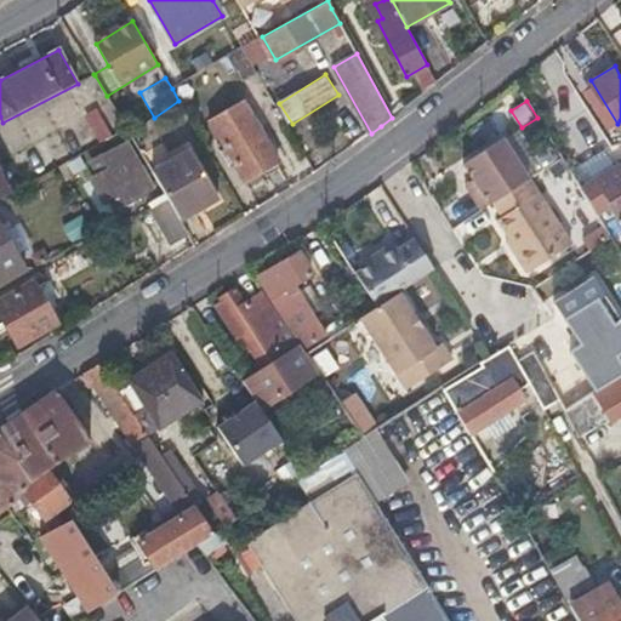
[(244,102),(211,121),(246,181),(279,161),(244,102)]
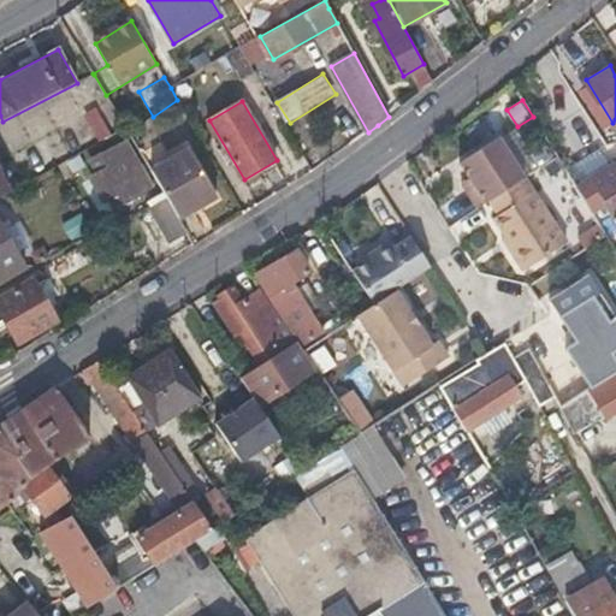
[(107,104),(86,112),(98,142),(118,134),(107,104)]
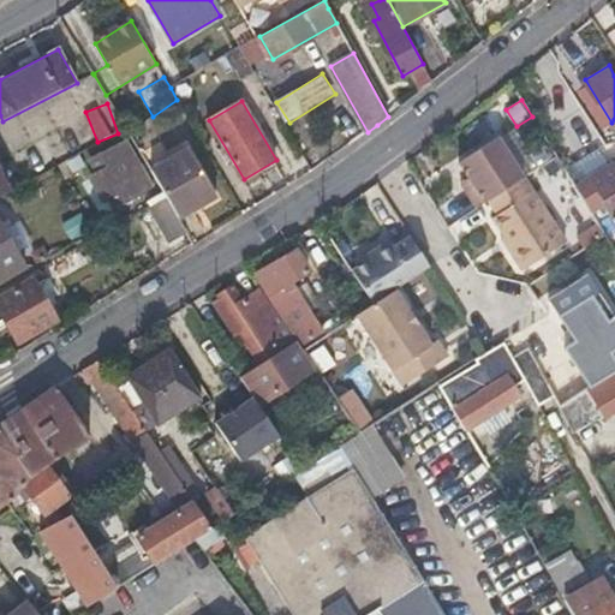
[(490,197),(526,175),(500,133),(460,159),(471,174),(476,183),(469,187),(479,204),(490,197)]
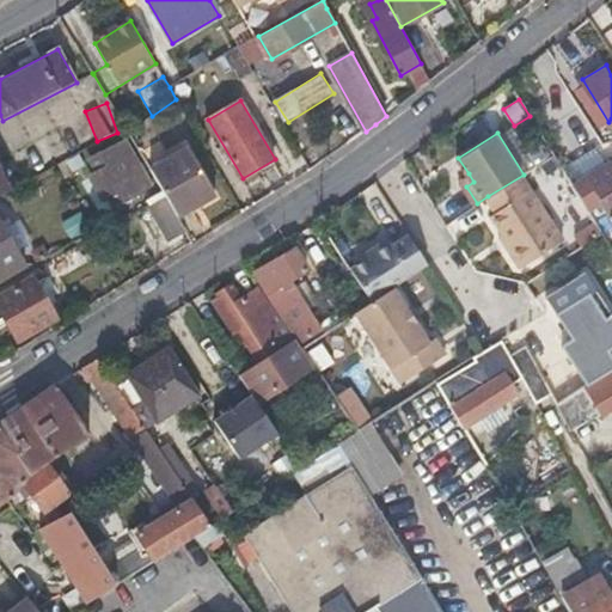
[(151,188),(127,145),(95,163),(101,173),(92,178),(105,200),(110,197),(116,208),(151,188)]
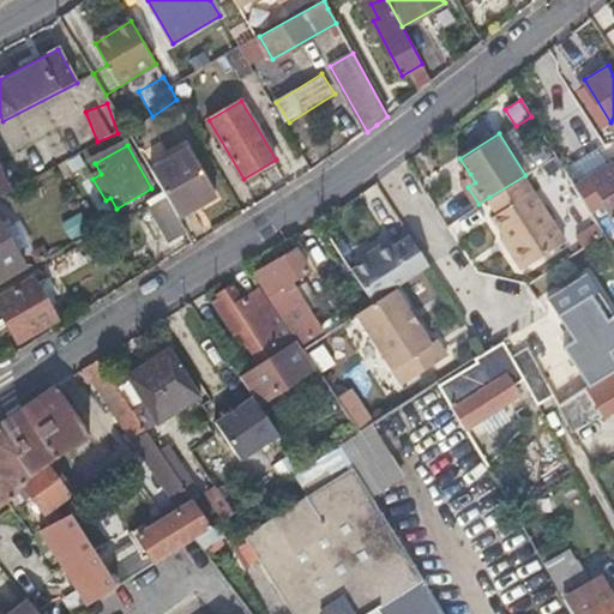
[(168,199),(179,217),(214,197),(187,151),(151,172),(168,199)]
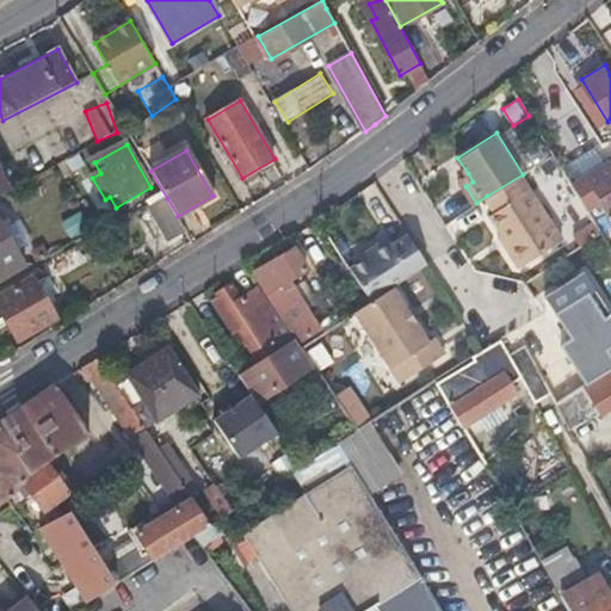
[(599,162),(571,180),(588,210),(600,203),(610,218),(610,170),(604,170),(599,162)]
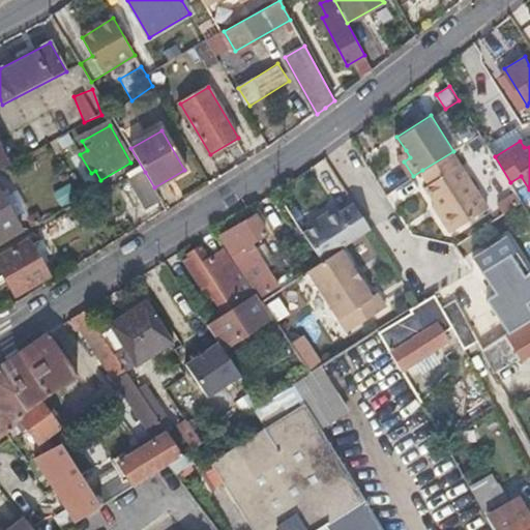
[(0,170),(8,166),(0,149),(0,170)]
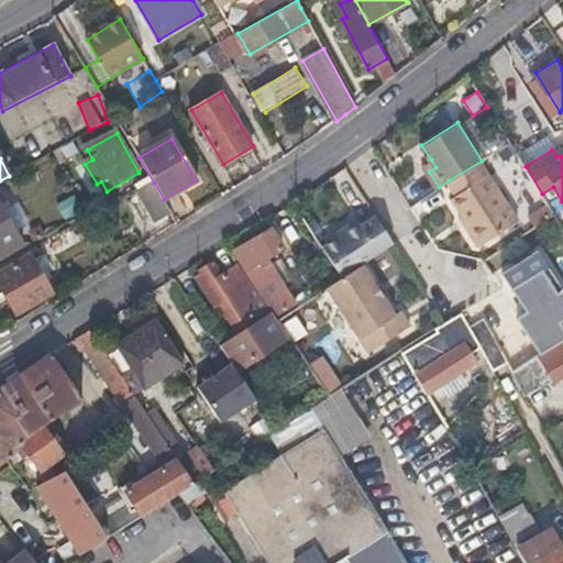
[(424,164),(429,172),(435,167),(431,159),(424,164)]
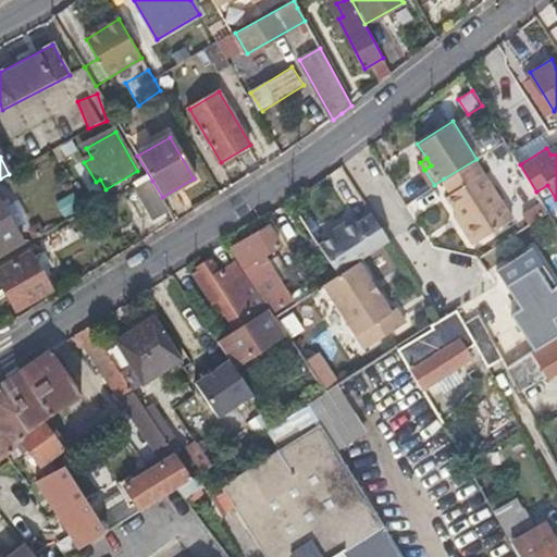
[(478,160),(477,159),(444,178),(453,192),(448,194),(463,220),(462,225),(471,239),(475,239),(512,218),(478,160)]
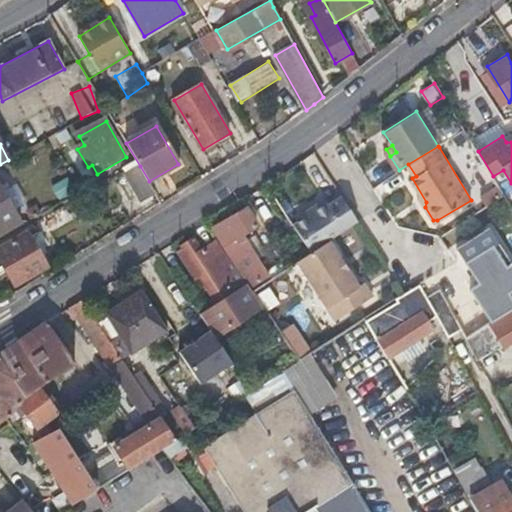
[(141,201),(155,192),(149,181),(140,166),(124,174),(141,201)]
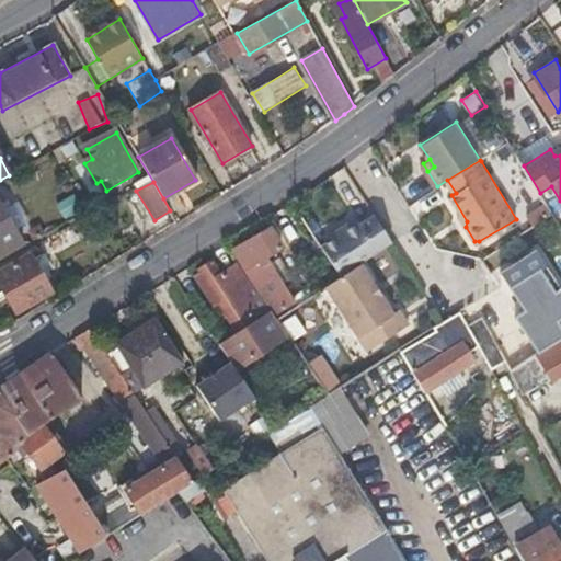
[(0,255),(7,252),(24,244),(6,210),(0,213),(0,255)]
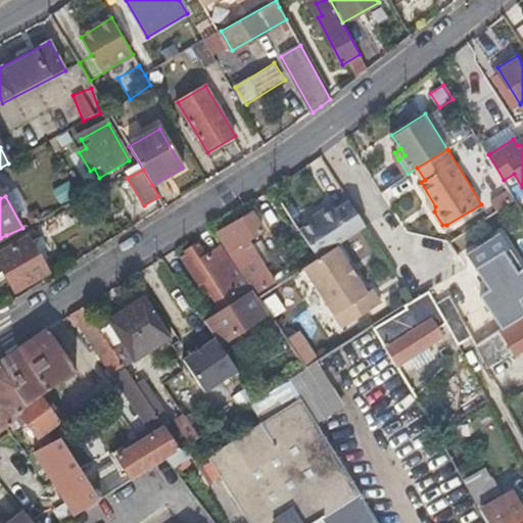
[(333,207),(298,231),(317,258),(336,246),(366,227),(349,202),(335,211),(333,207)]
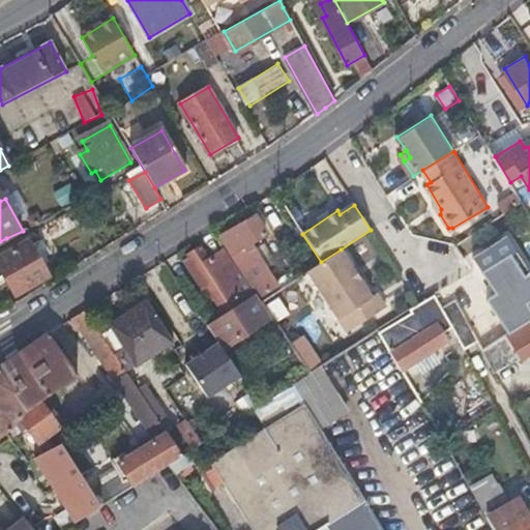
[(253,215),(218,236),(259,296),(275,285),(248,243),(265,234),(253,215)]
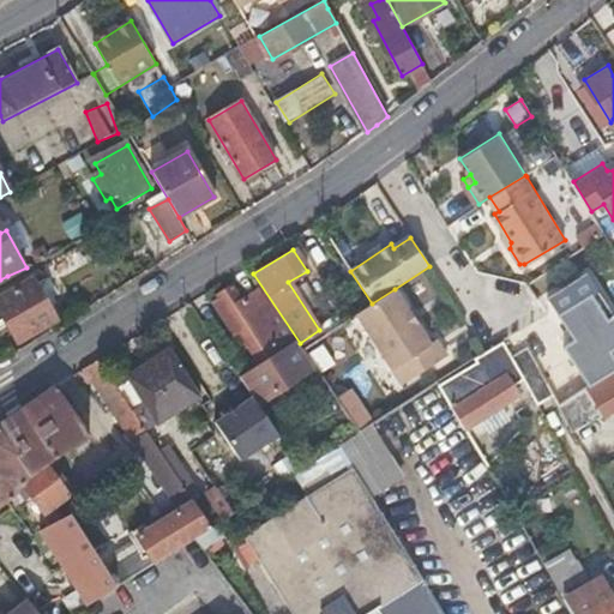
[(563,348),(589,387),(594,384),(613,369),(613,357),(609,350),(613,347),(613,315),(587,274),(548,299),(575,341),(563,348)]
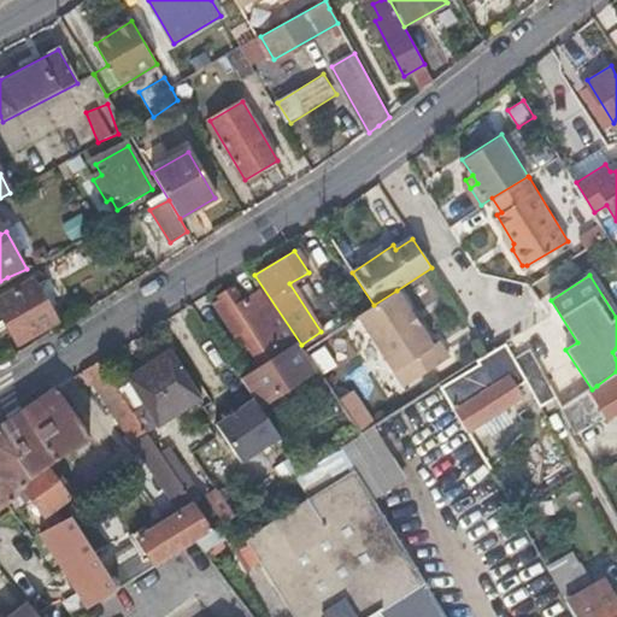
[(256,370),(241,378),(258,403),(313,365),(303,351),(259,287),(242,298),(230,282),(215,294),(217,295),(240,329),(257,353),(264,365),(256,370)]
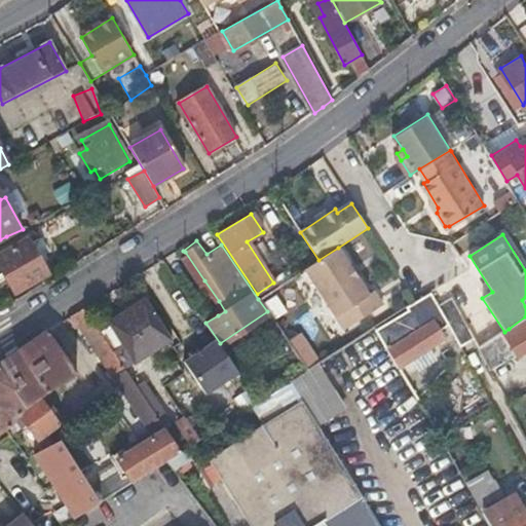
[(30,241),(0,257),(0,264),(15,293),(47,275),(30,241)]
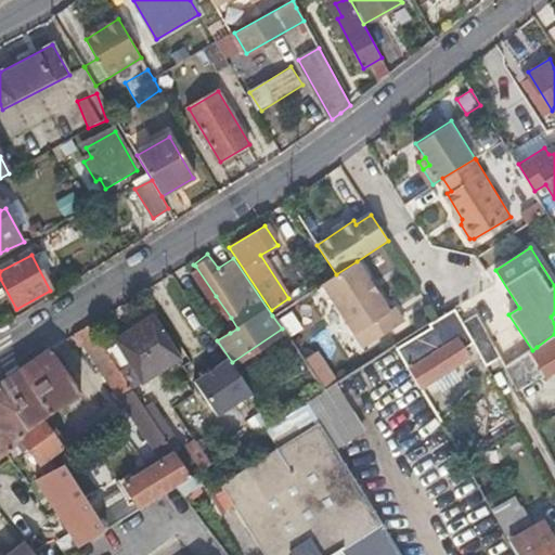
[(357,261),(336,274),(320,284),(362,348),(403,322),(394,307),(388,310),(357,261)]
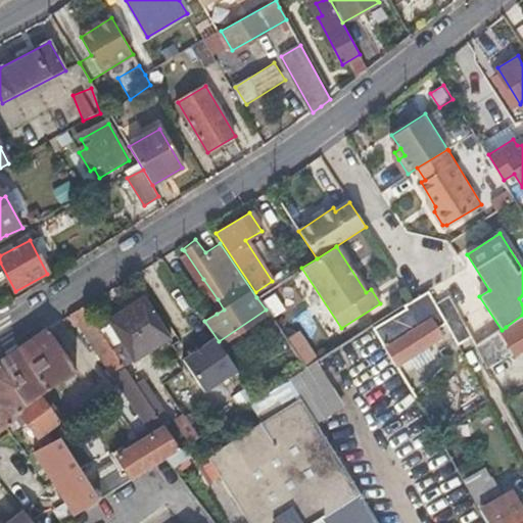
[(203,279),(184,250),(178,255),(196,283),(203,279)]
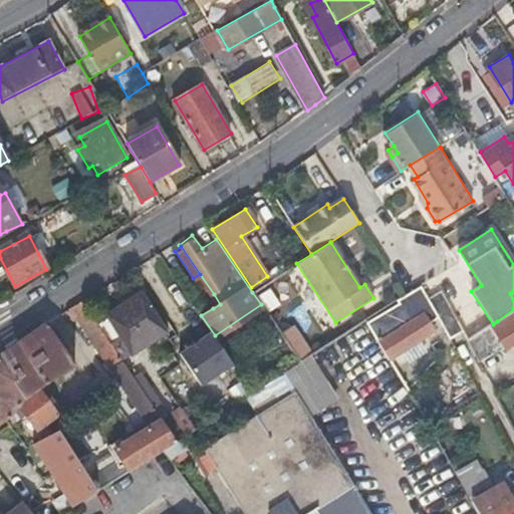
[(400,303),(366,324),(389,360),(435,332),(430,323),(440,318),(429,298),(421,286),(407,294),(398,300),(400,303)]
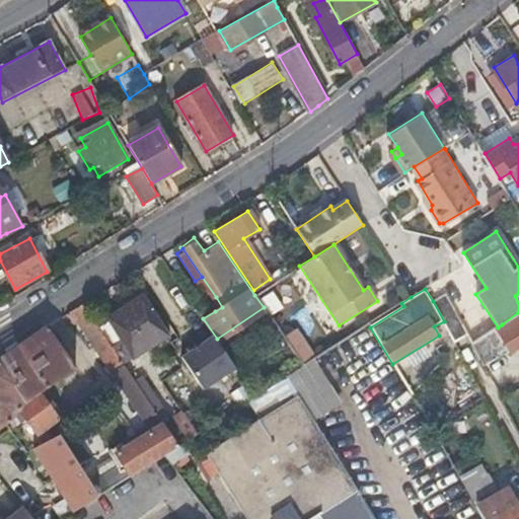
[(446,294),(433,301),(444,321),(456,343),(468,336),(446,294)]
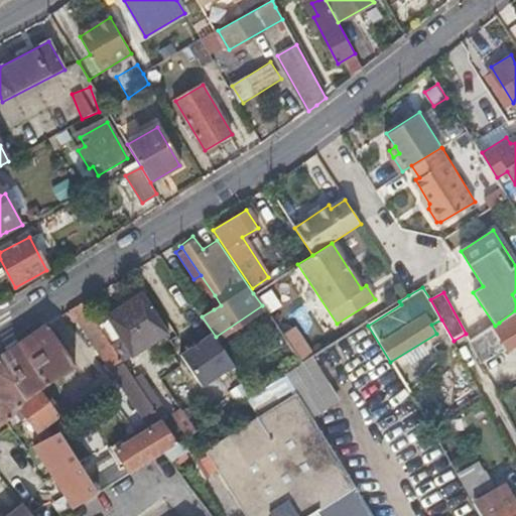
[(142,293),(109,314),(134,353),(167,331),(142,293)]
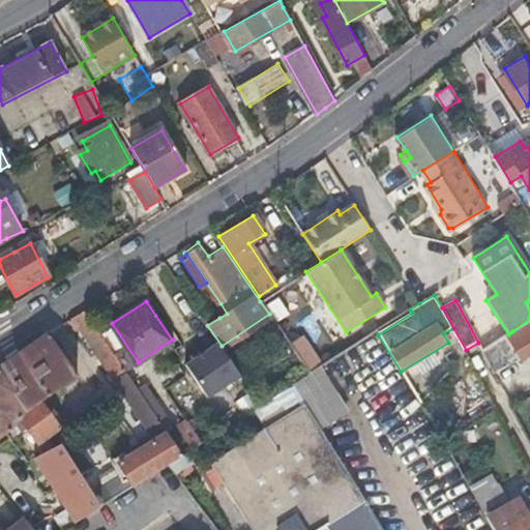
[(212,308),(219,318),(227,314),(221,303),(212,308)]
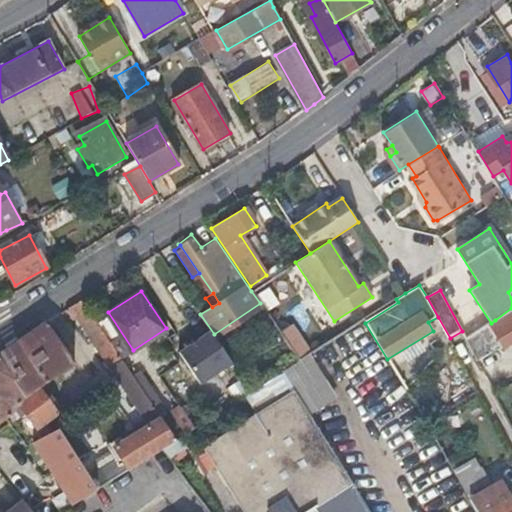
[(115,350),(81,300),(70,307),(149,423),(113,445),(128,468),(161,447),(175,439),(115,350)]
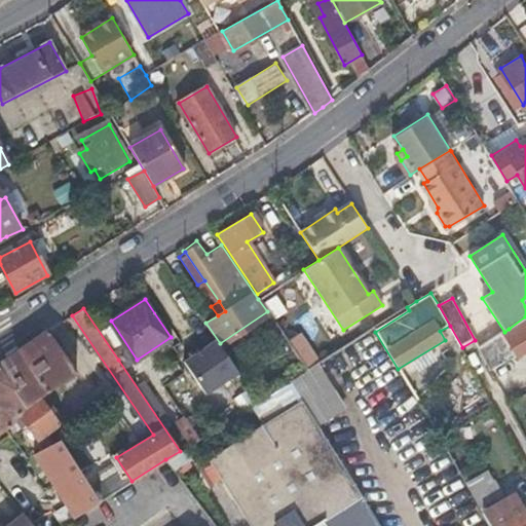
[(525,316),(509,329),(504,332),(480,348),(491,369),(516,357),(525,349),(525,316)]
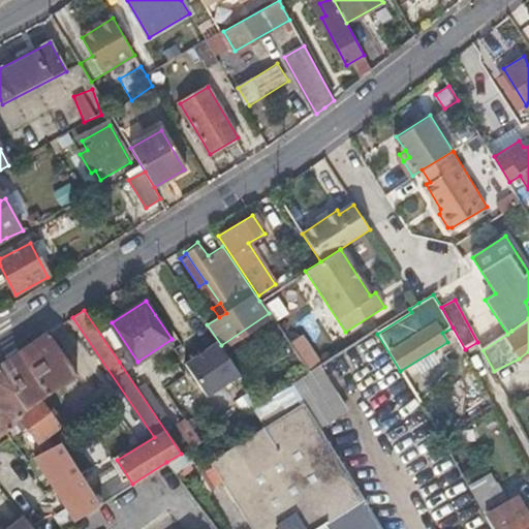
[(78,374),(49,333),(0,364),(0,435),(21,419),(36,442),(60,425),(42,399),(78,374)]
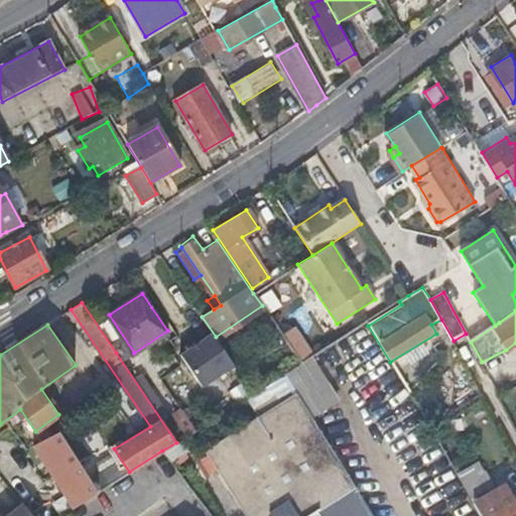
[(285,338),(304,357),(315,345),(295,327),(285,338)]
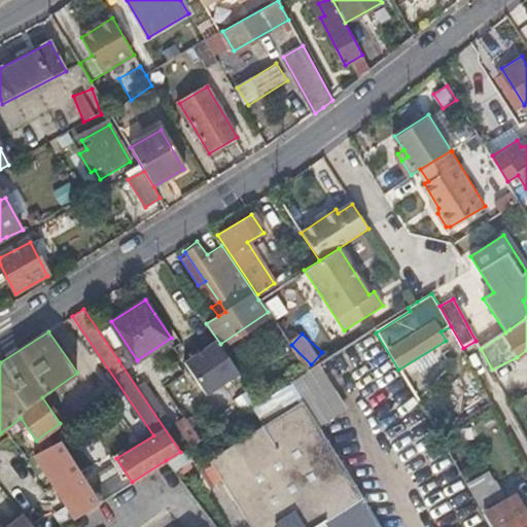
[(303,392),(322,426),(349,410),(323,366),(255,406),(261,416),(303,392)]
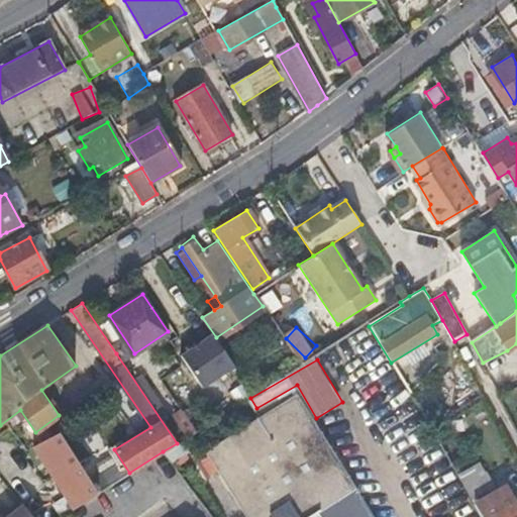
[(372,516),(300,402),(210,459),(245,516),(372,516)]
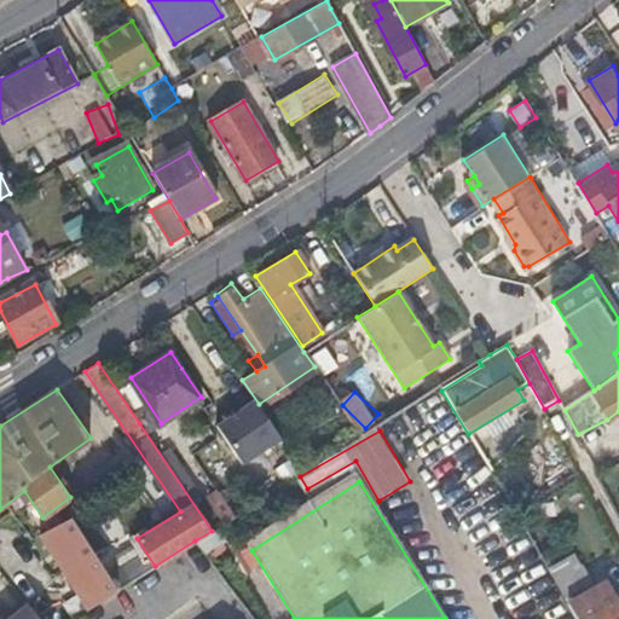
[(207,497),(224,522),(246,509),(230,482),(207,497)]
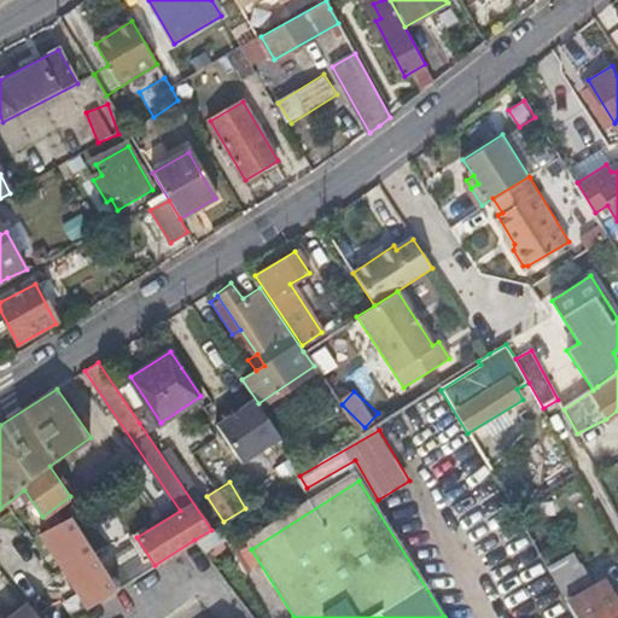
[(564,594),(592,586),(581,554),(553,563),(564,594)]
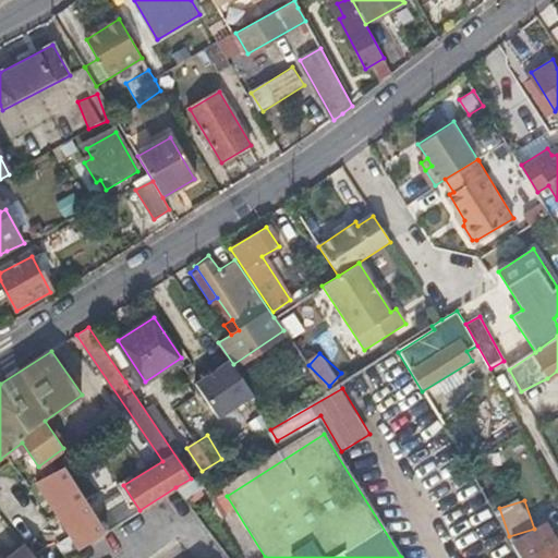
[(513,545),(521,557),(557,557),(557,544),(546,524),(513,545)]
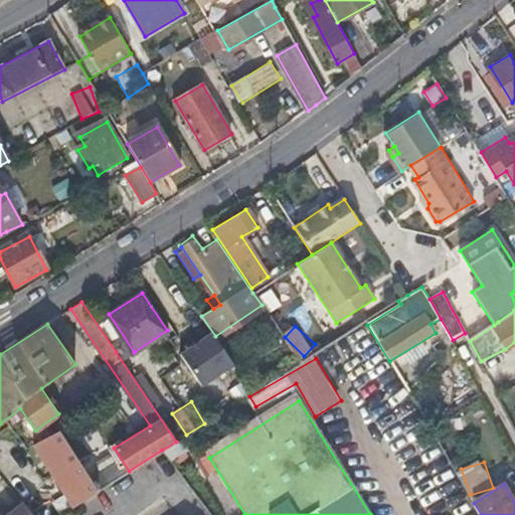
[(32,514),(22,502),(6,514),(32,514)]
